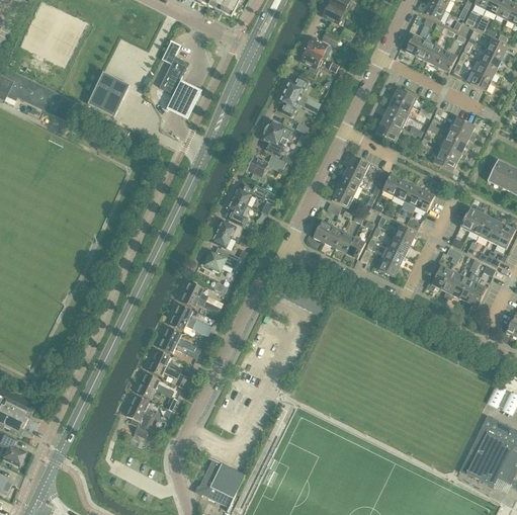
[(208,0),(206,4),(219,9),(223,0),(208,0)]
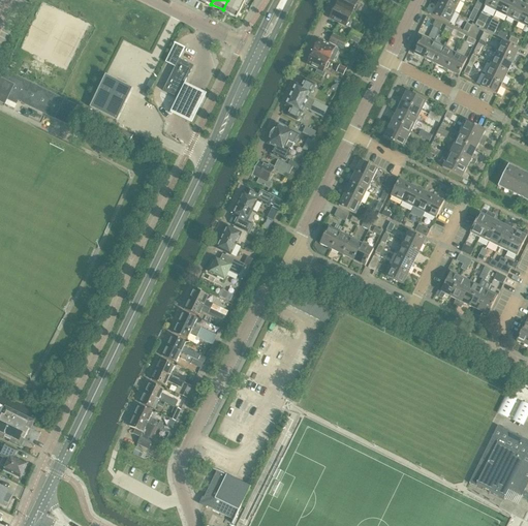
[(227,0),(223,9),(236,16),(244,0),(227,0)]
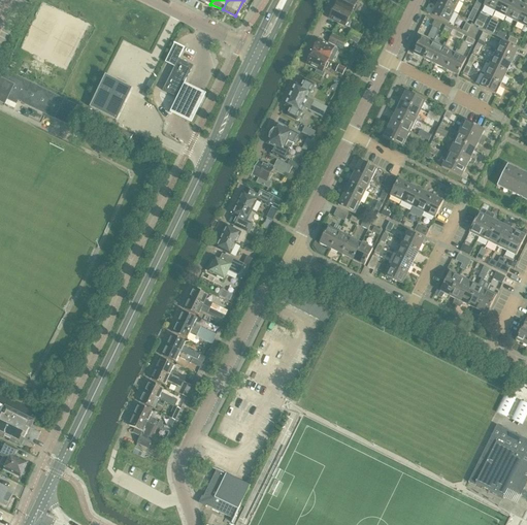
[(334,2),(334,3),(350,11),(355,0),(334,0),(334,2)]
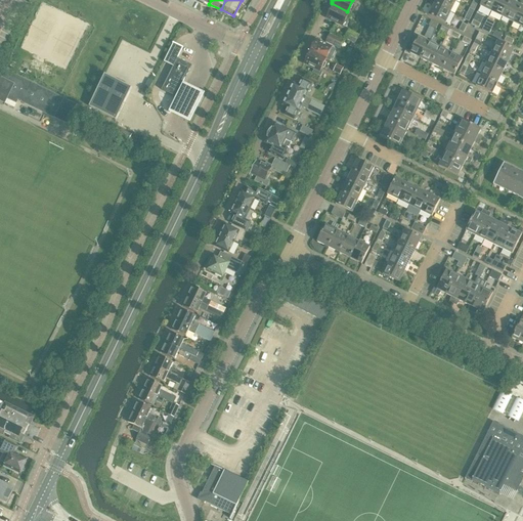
[(449,10),(454,0),(433,0),(433,2),(449,10)]
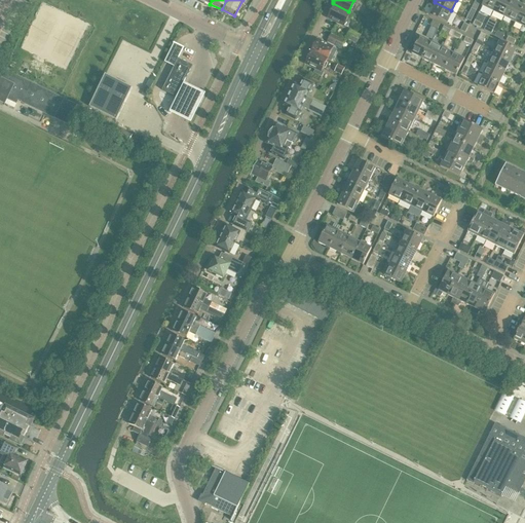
[(492,9),(496,0),(482,0),(481,3),(492,9)]
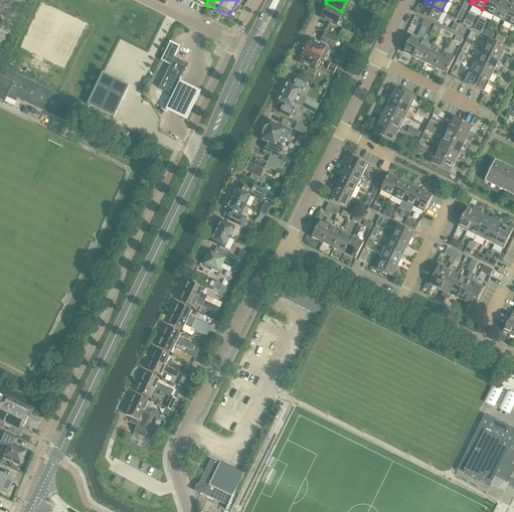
[(493,14),(500,0),(486,0),(482,9),(493,14)]
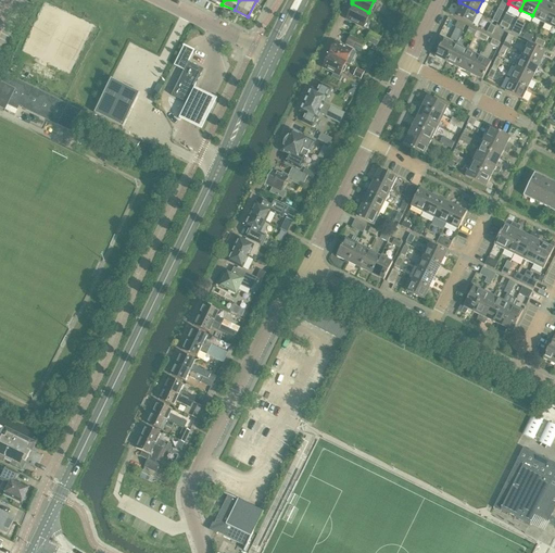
[(543,21),(553,3),(545,0),(540,0),(532,15),(543,21)]
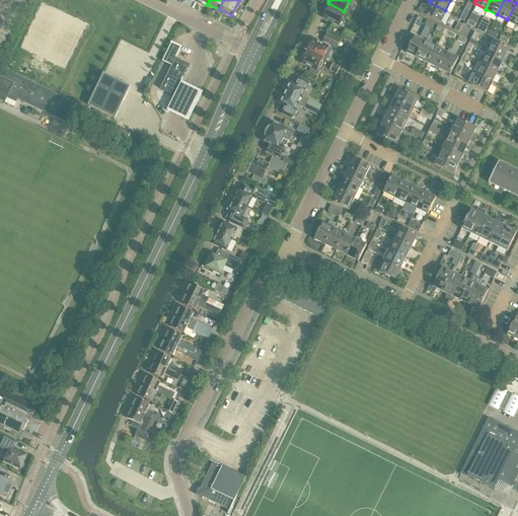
[(440,21),(440,20),(445,10),(429,2),(423,12),(440,21)]
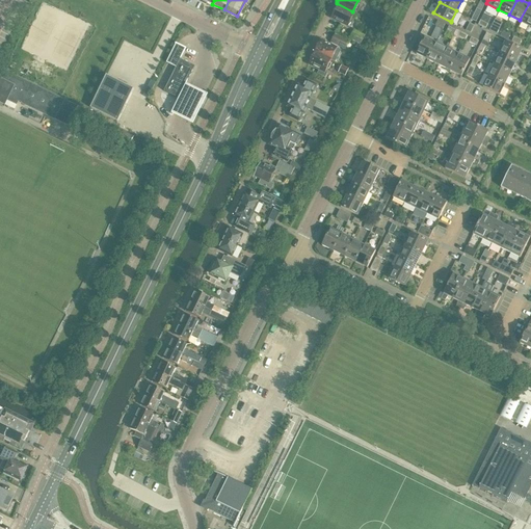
[(333,10),(330,16),(347,23),(346,24),(350,25),(352,20),(349,18),(352,11),(337,3),(336,4),(335,5),(333,8),(333,10)]
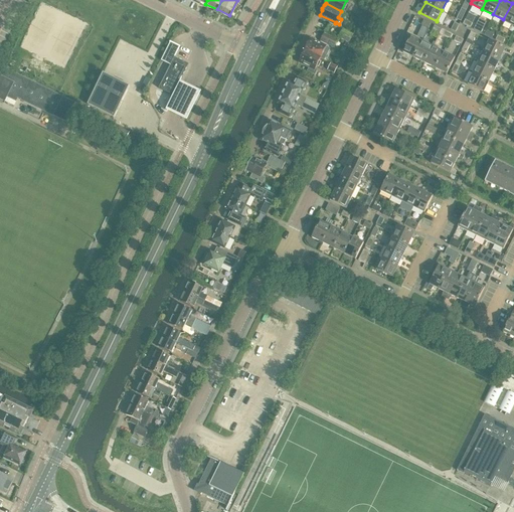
[(513,24),(513,4),(512,3),(503,19),(513,24)]
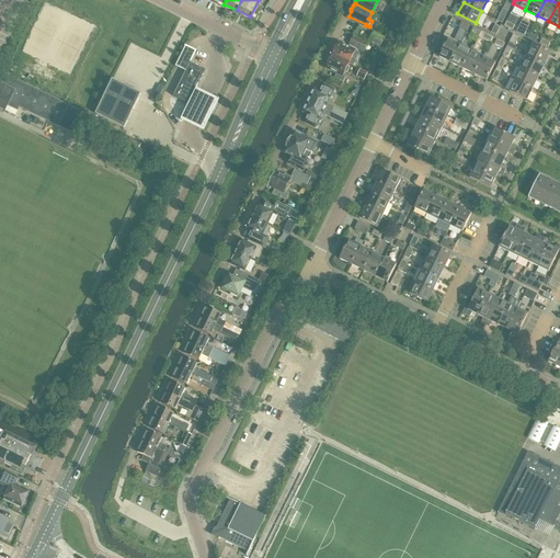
[(456,31),(463,34),(465,29),(458,25),(456,31)]
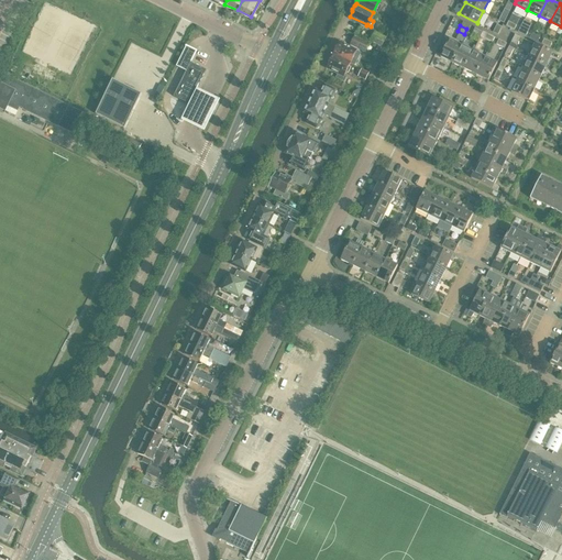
[(381,44),(385,34),(373,29),(368,37),(381,44)]
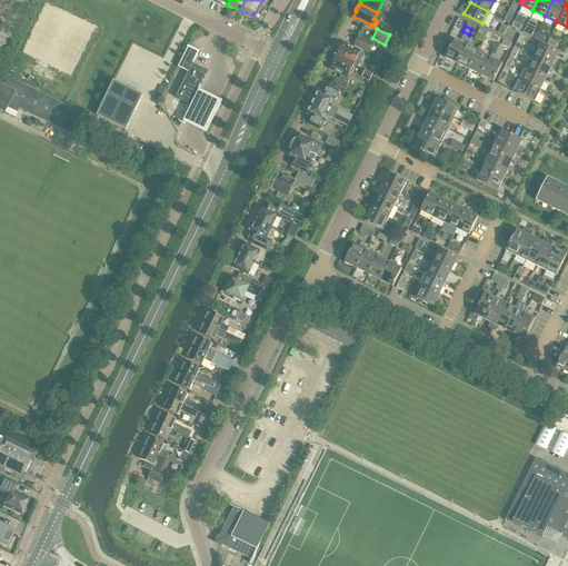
[(365,49),(369,40),(357,35),(354,42),(365,49)]
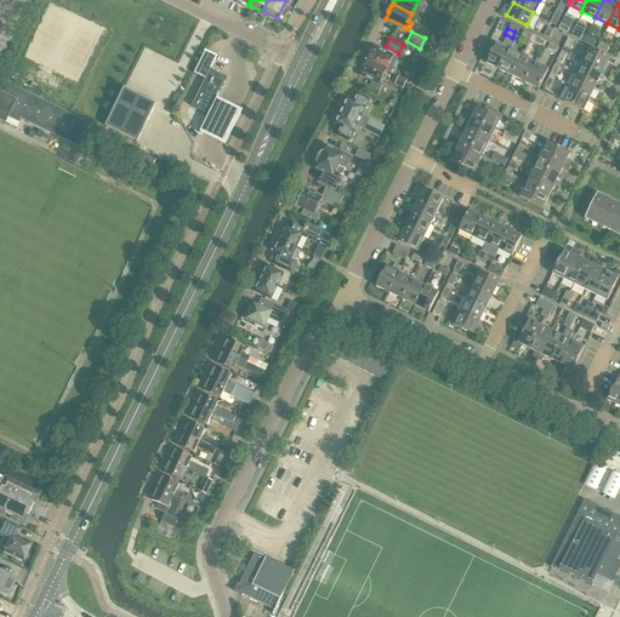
[(498,67),(507,47),(494,40),(484,61),(498,67)]
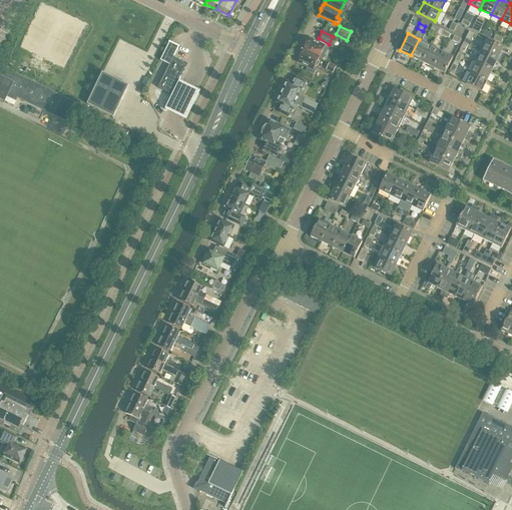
[(318,56),(324,44),(309,37),(306,41),(305,42),(303,45),(304,47),(303,48),(318,56)]
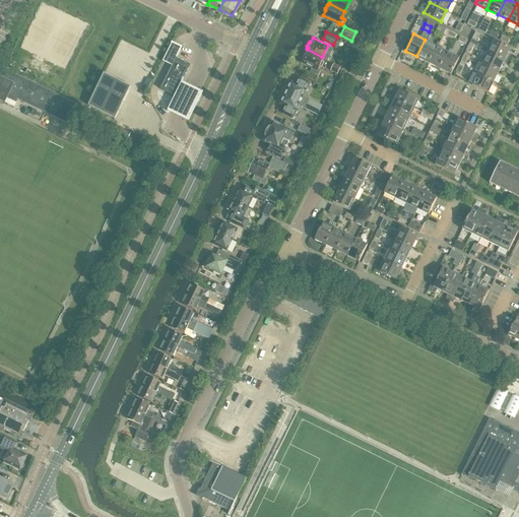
[(504,57),(509,46),(493,38),(487,49),(504,57)]
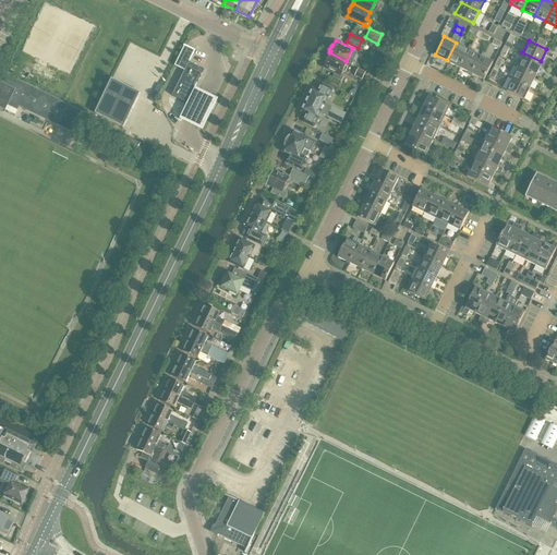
[(183,68),(170,94),(185,101),(203,67),(189,60),(194,48),(188,45),(183,43),(173,63),(178,65),(183,68)]
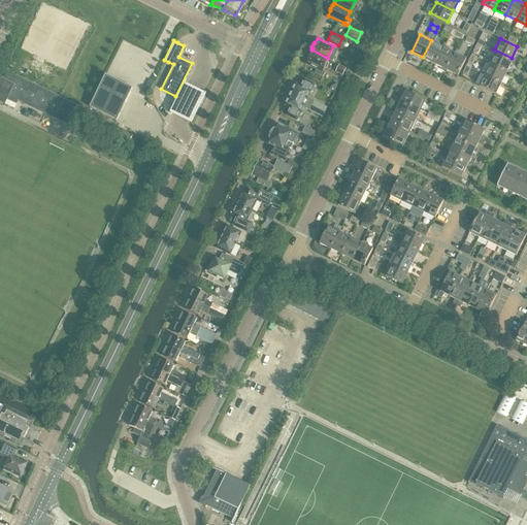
[(434,63),(442,45),(431,40),(423,57),(434,63)]
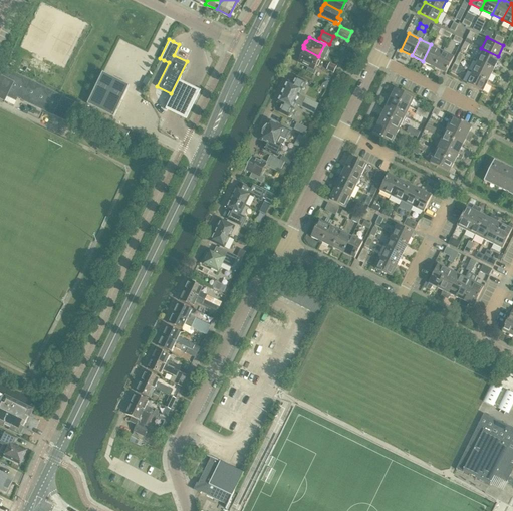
[(433,66),(442,49),(431,44),(423,61),(433,66)]
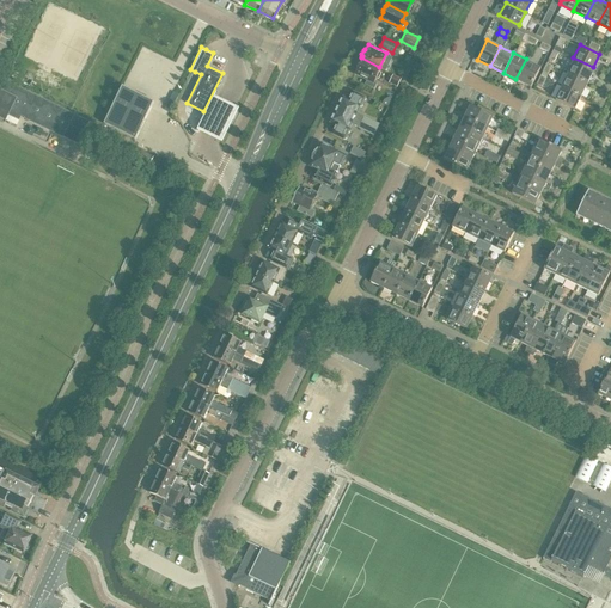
[(373,80),(379,67),(361,57),(360,59),(359,60),(356,63),(358,65),(354,71),(366,77),(364,81),(373,86),(376,81),(373,80)]
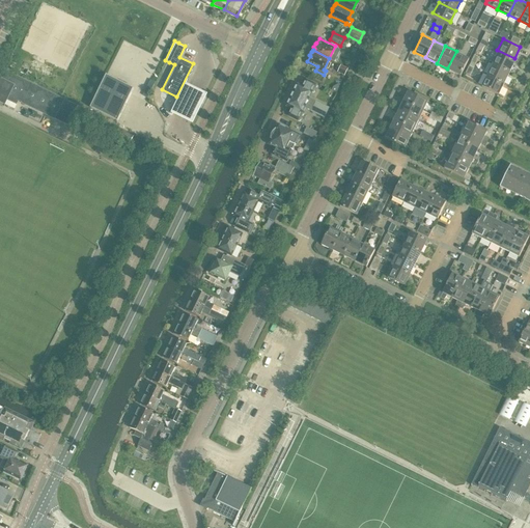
[(508,71),(514,58),(497,50),(492,61),(508,71)]
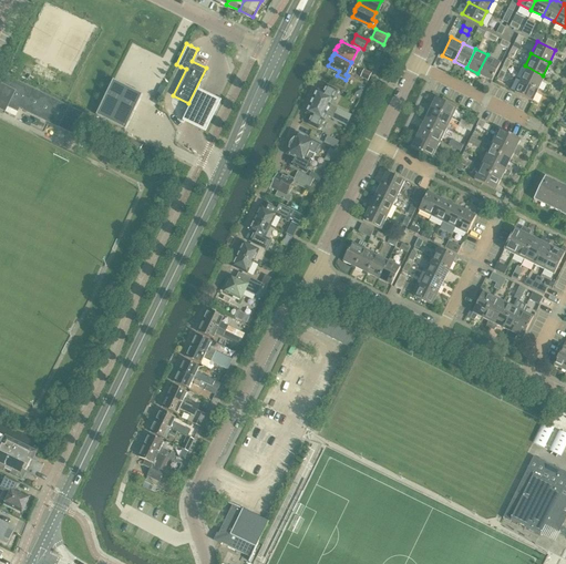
[(491,79),(500,61),(487,54),(477,73),(491,79)]
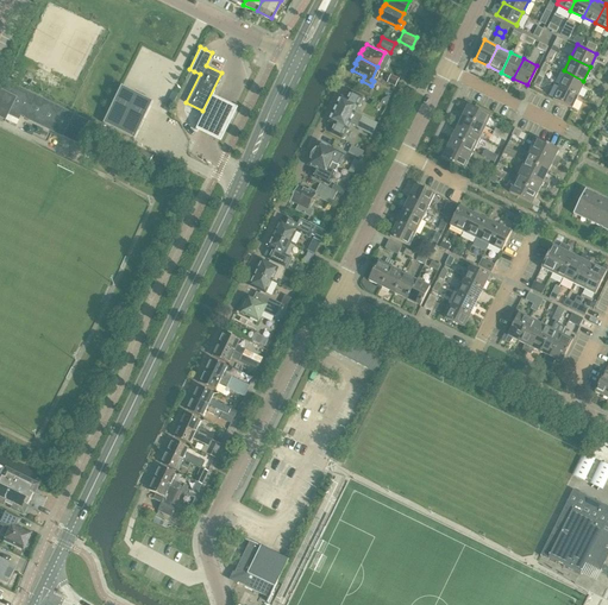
[(577,93),(583,81),(564,70),(558,83),(577,93)]
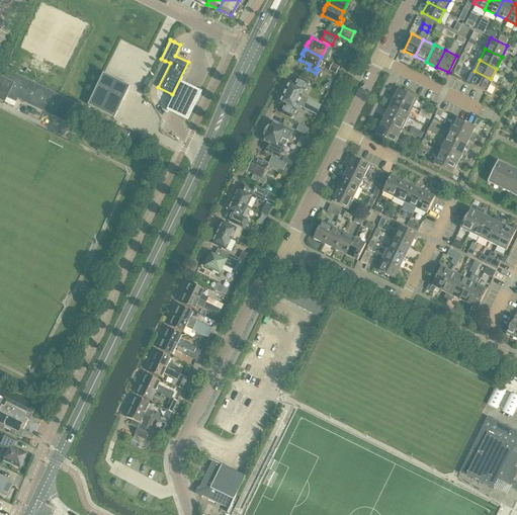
[(335,71),(338,65),(332,62),(329,68),(335,71)]
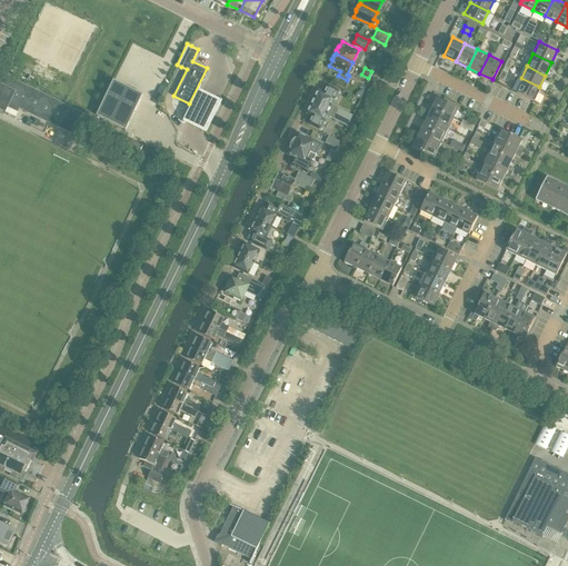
[(0,107),(3,109),(7,103),(17,109),(18,105),(22,107),(22,108),(58,126),(59,126),(72,132),(82,111),(2,72),(0,71),(0,107)]
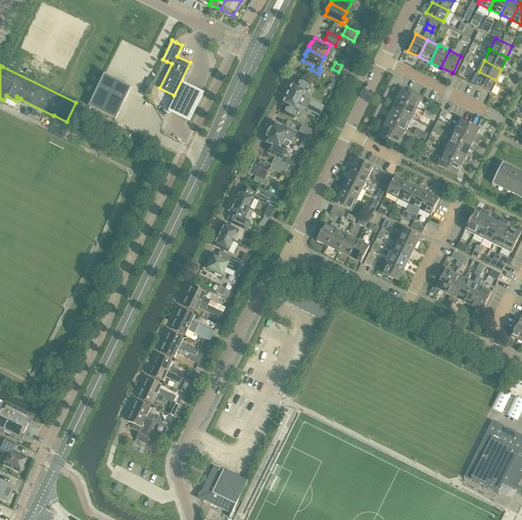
[(103,72),(88,103),(114,117),(131,86),(103,72)]
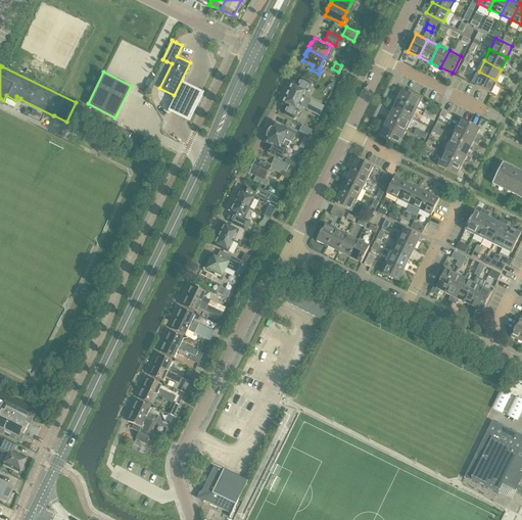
[(490,91),(495,80),(479,72),(473,83),(490,91)]
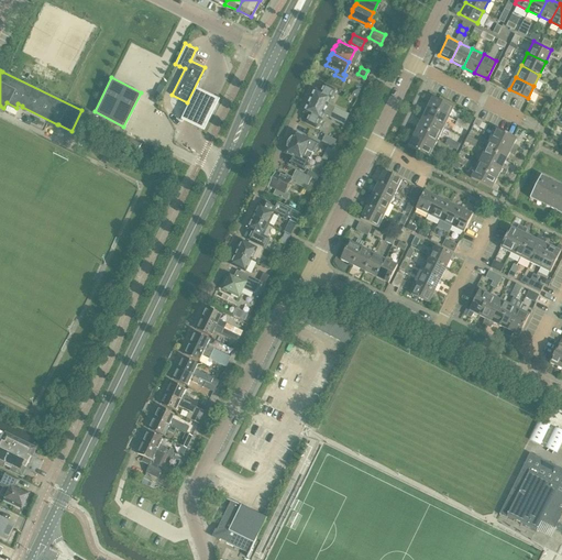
[(313,87),(308,98),(331,110),(345,117),(348,111),(327,101),(330,95),(331,96),(335,88),(323,83),(320,89),(313,87)]
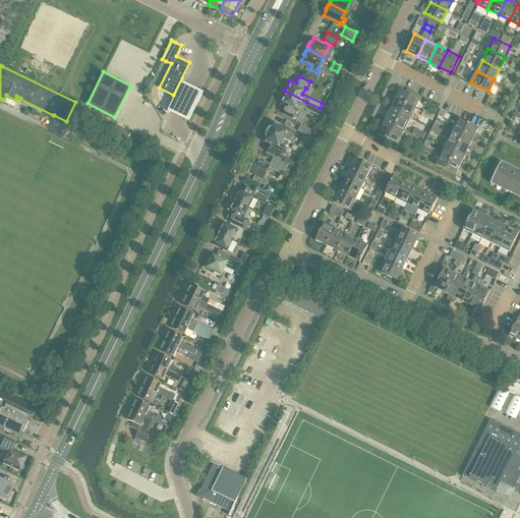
[(414,107),(419,97),(395,85),(393,89),(397,92),(395,97),(414,107)]
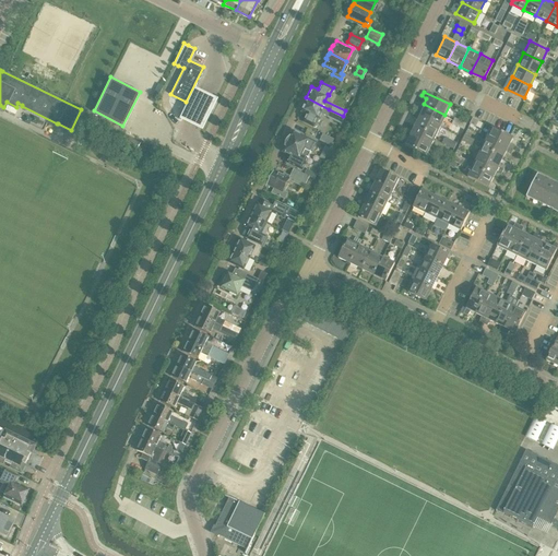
[(329,109),(306,97),(300,109),(306,113),(303,119),(315,126),(318,117),(317,116),(319,110),(340,121),(343,116),(329,109)]
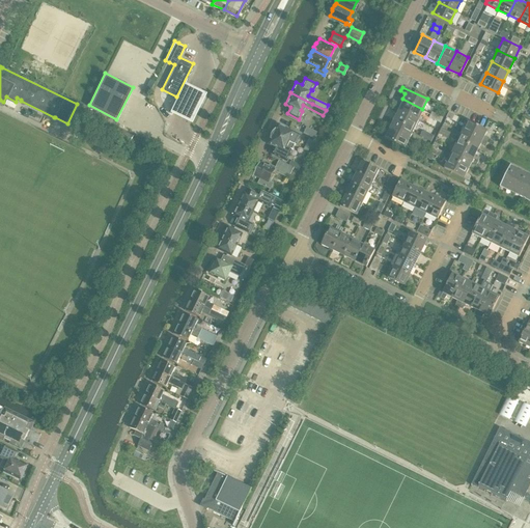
[(422,109),(402,99),(399,104),(395,102),(393,106),(418,117),(422,109)]
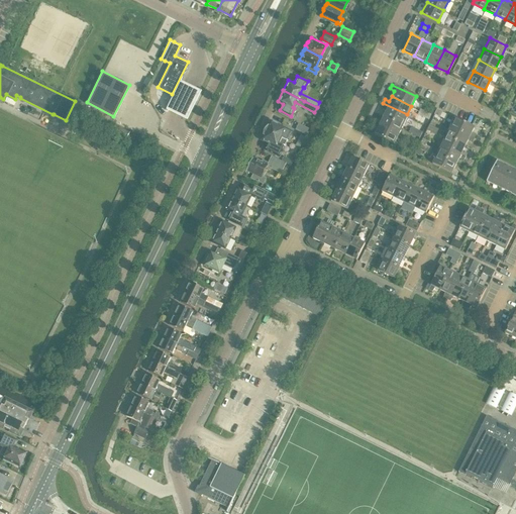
[(402,124),(407,114),(383,103),(381,106),(385,109),(383,114),(402,124)]
